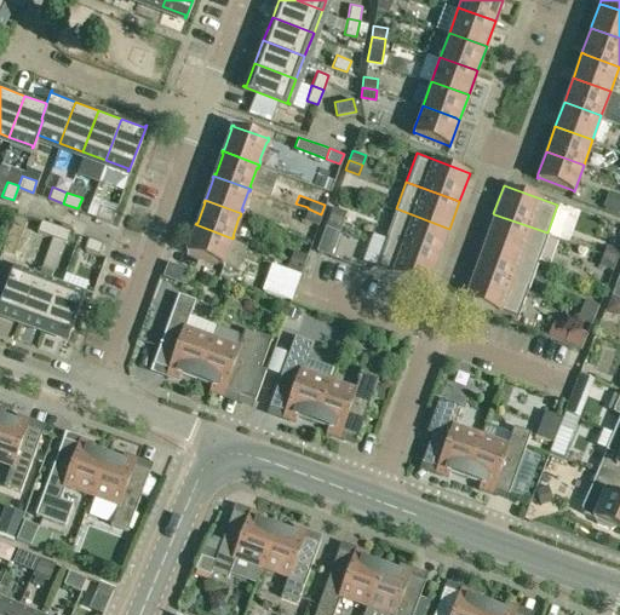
[(110,220),(115,210),(99,205),(96,216),(110,220)]
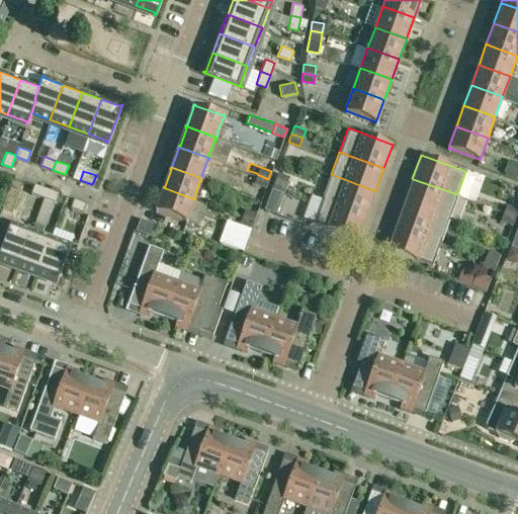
[(277,172),(274,180),(285,184),(288,176),(277,172)]
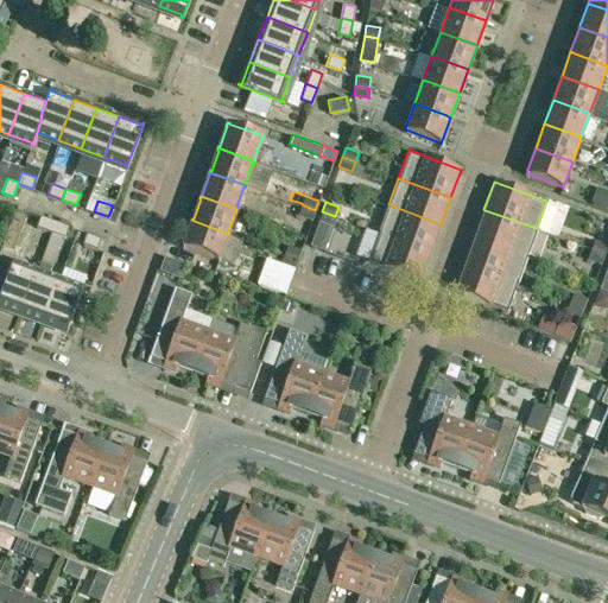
[(315,210),(302,204),(298,214),(311,219),(315,210)]
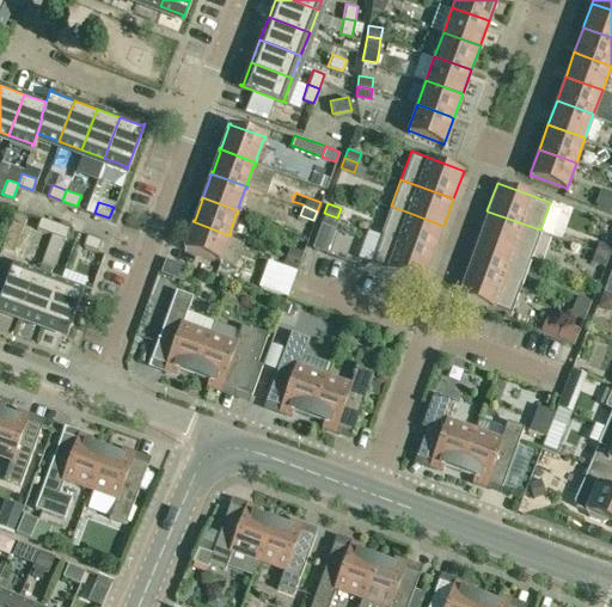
[(381,233),(434,252),(444,226),(391,206),(381,233)]
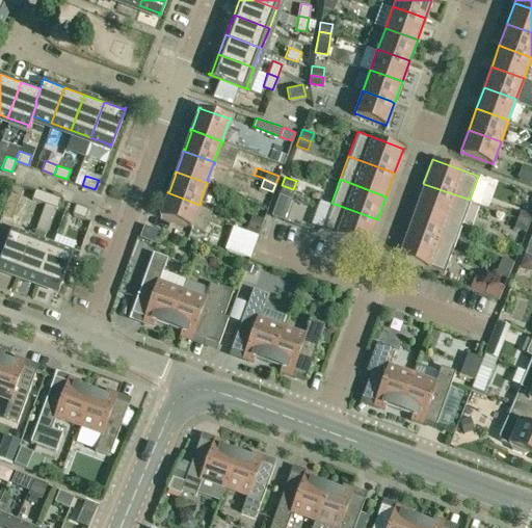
[(424,184),(423,183),(415,207),(461,223),(470,200),(424,184)]
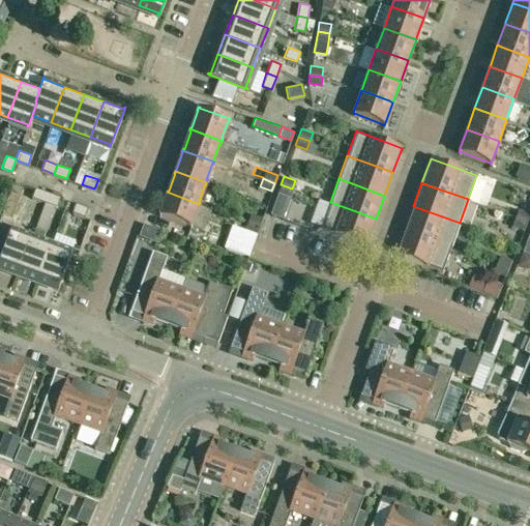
[(292,188),(281,184),(277,193),(290,197),(292,188)]
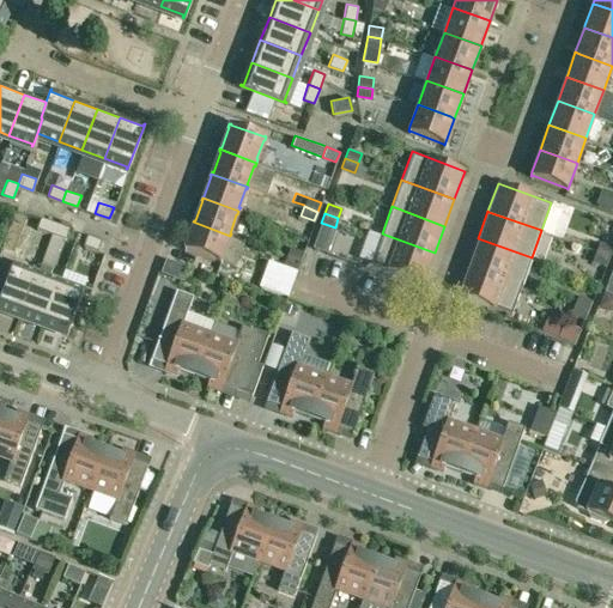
[(36,228),(50,232),(55,222),(41,216),(36,228)]
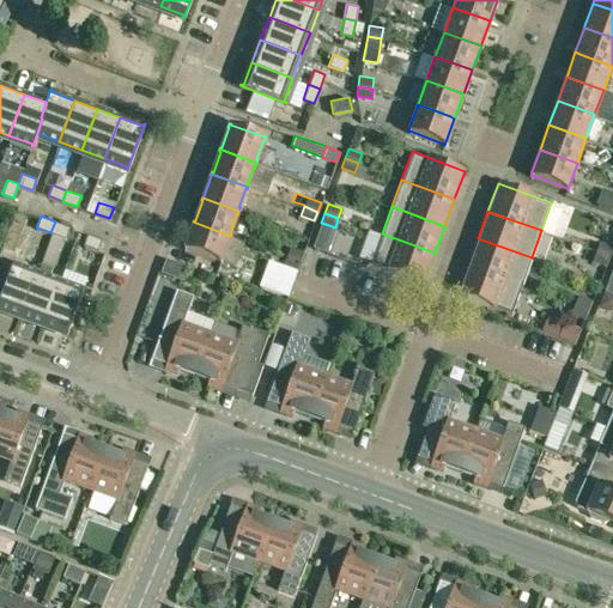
[(70,226),(55,222),(50,232),(65,238),(70,226)]
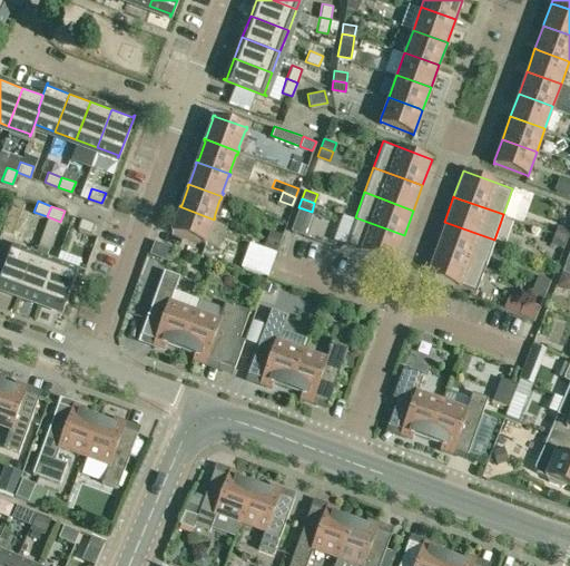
[(214,220),(179,206),(179,208),(180,208),(173,227),(172,227),(170,231),(172,232),(173,231),(204,243),(205,244),(207,238),(206,238),(213,221),(214,221),(214,220)]
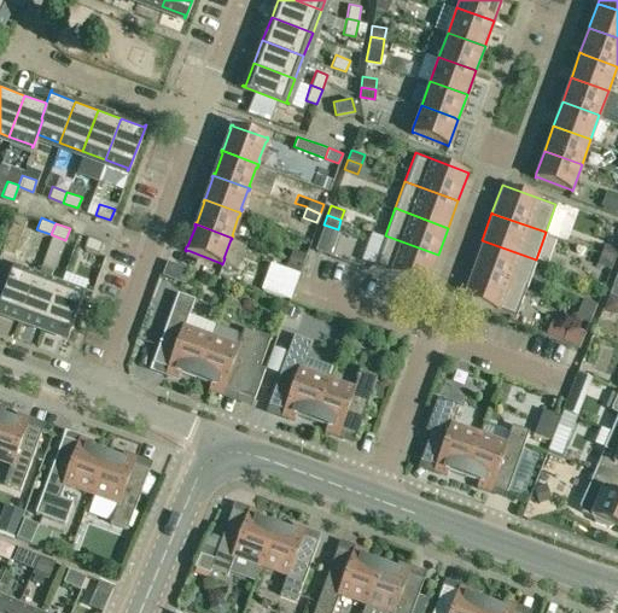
[(103,240),(87,235),(83,246),(98,252),(103,240)]
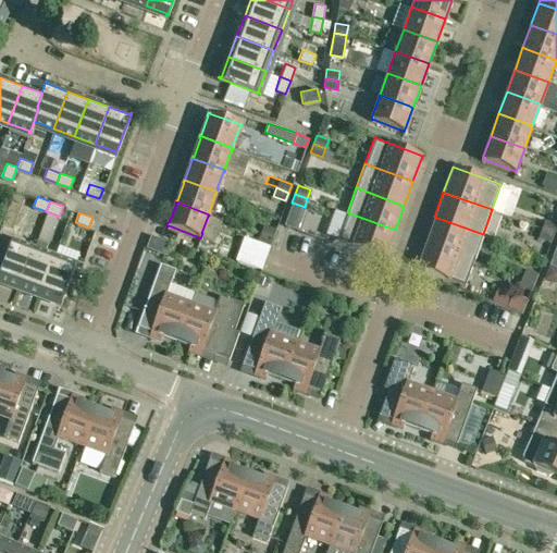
[(395,230),(347,212),(337,237),(385,256),(395,230)]
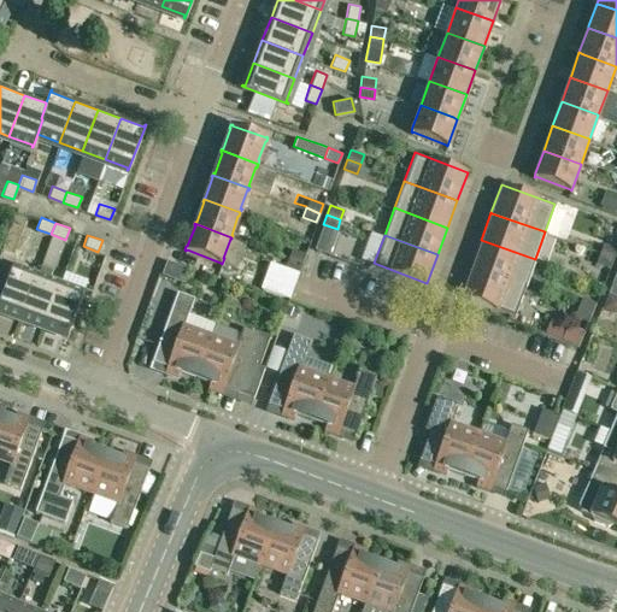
[(471,266),(480,270),(524,287),(535,259),(481,240),(471,266)]
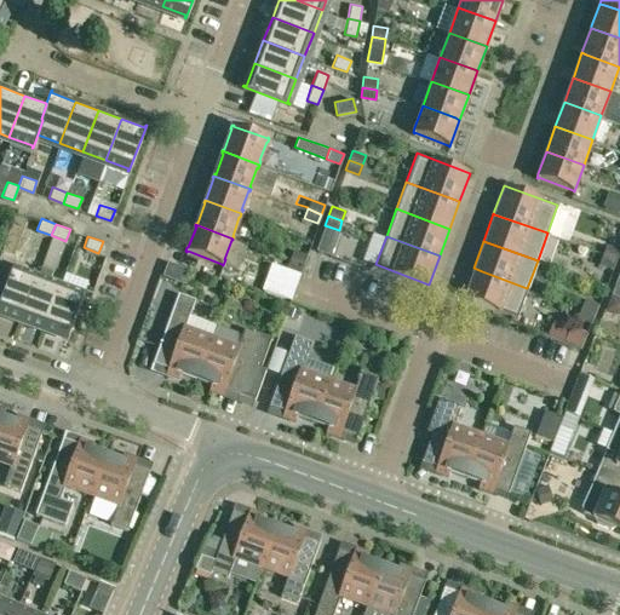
[(607,243),(603,253),(616,259),(619,249),(607,243)]
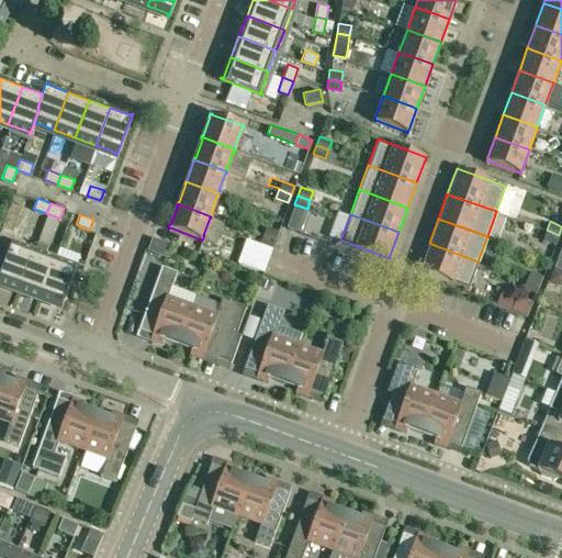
[(262,234),(274,240),(278,231),(266,225),(262,234)]
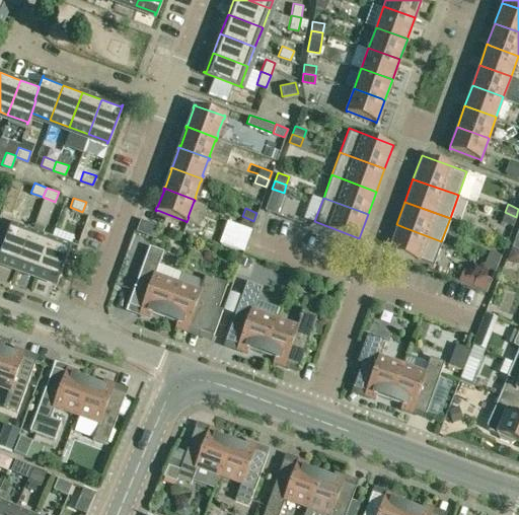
[(516,217),(505,212),(501,220),(513,224),(516,217)]
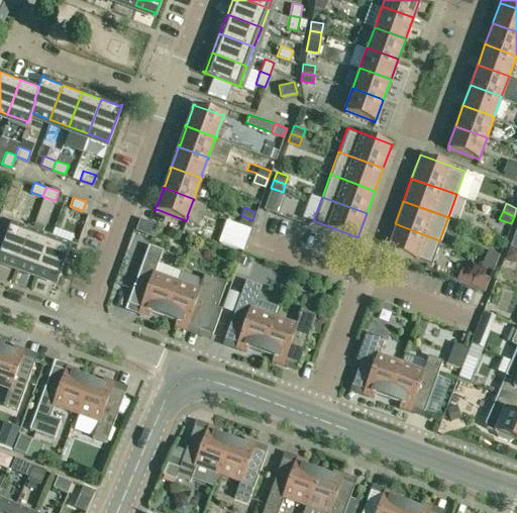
[(249,227),(252,220),(241,215),(238,223),(249,227)]
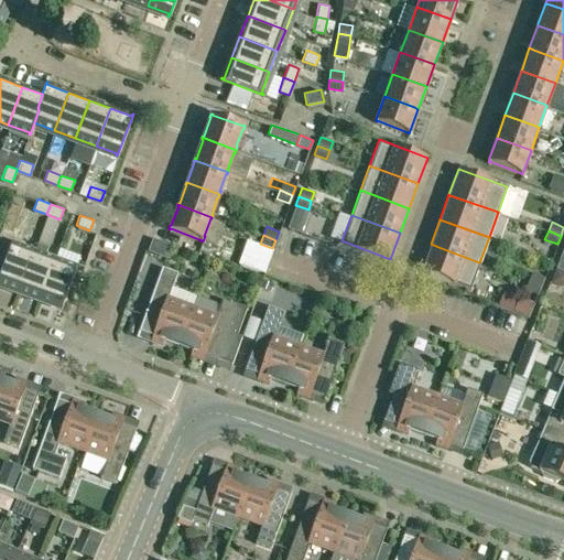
[(145,249),(166,257),(171,245),(150,237),(145,249)]
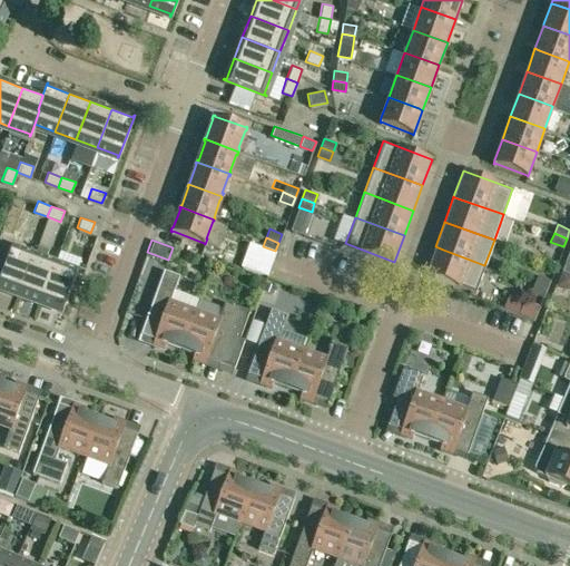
[(267,275),(276,252),(275,251),(263,246),(249,242),(241,266),(267,275)]
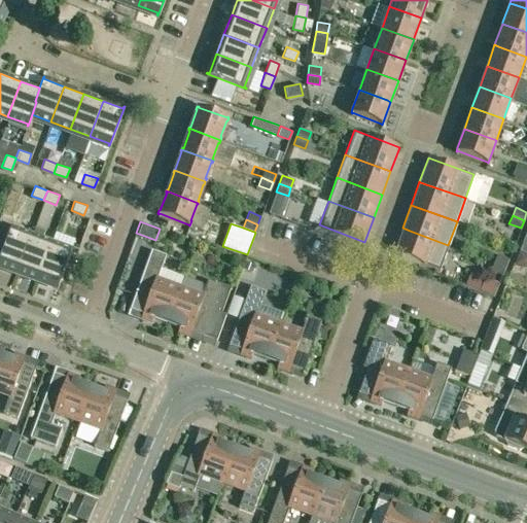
[(0,263),(18,270),(31,235),(11,228),(12,225),(11,224),(0,253),(0,263)]
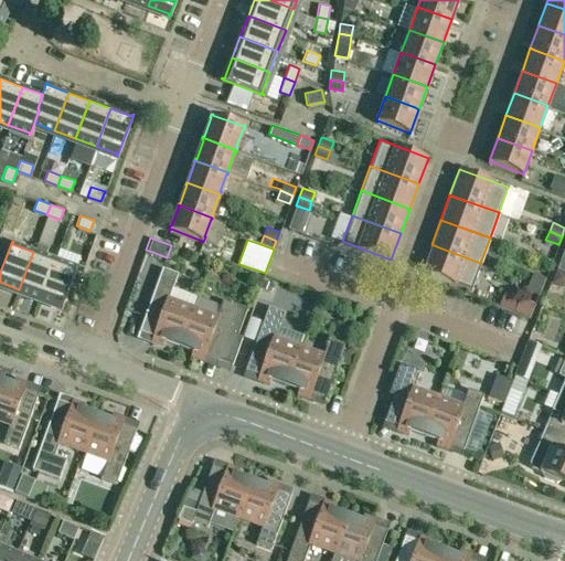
[(33,252),(19,289),(40,297),(54,260),(43,255),(46,247),(35,243),(33,252)]
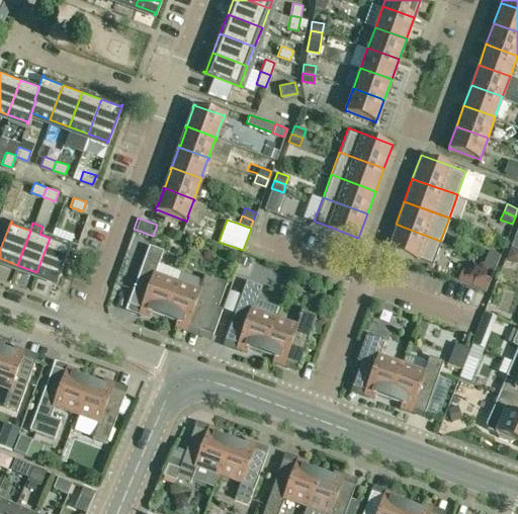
[(387,248),(394,250),(432,264),(440,241),(403,227),(396,224),(387,248)]
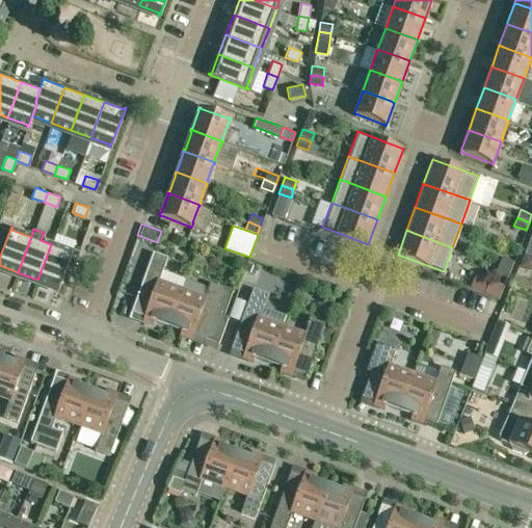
[(51,244),(37,280),(57,287),(56,289),(57,290),(73,249),(71,249),(71,252),(51,244)]
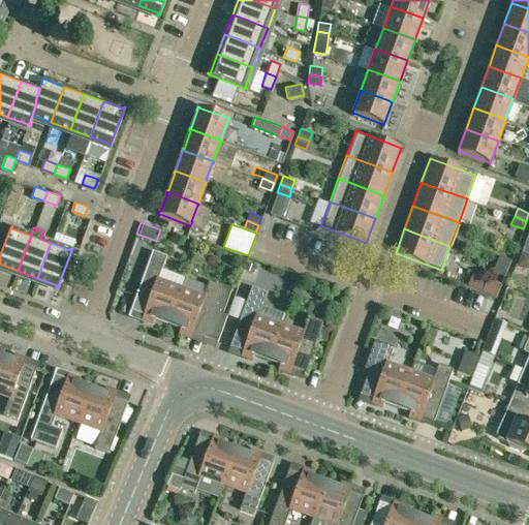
[(128,314),(142,318),(152,322),(154,317),(167,322),(180,287),(157,279),(166,254),(152,249),(128,314)]
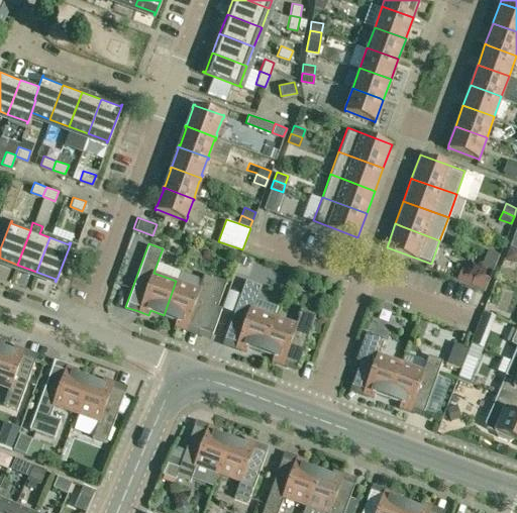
[(488,248),(485,257),(496,261),(499,252),(488,248)]
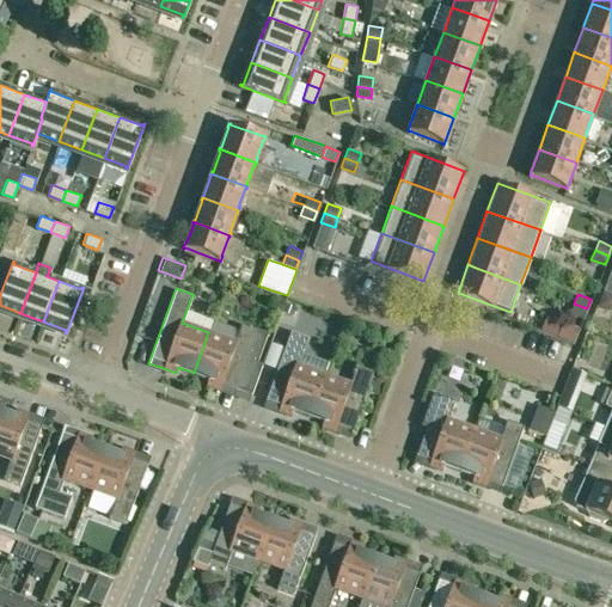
[(587,308),(574,304),(570,312),(583,318),(587,308)]
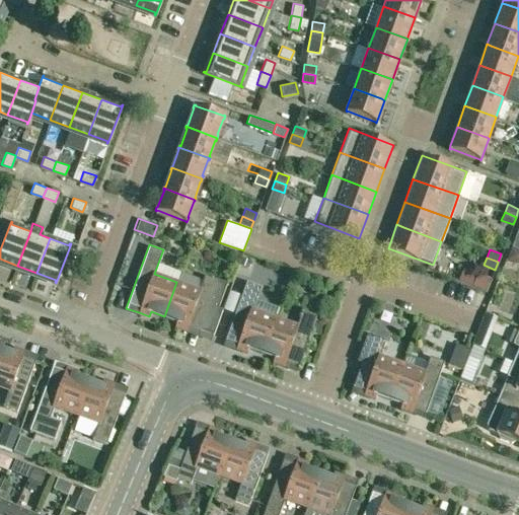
[(491,277),(477,272),(476,276),(473,284),(486,289),(491,277)]
